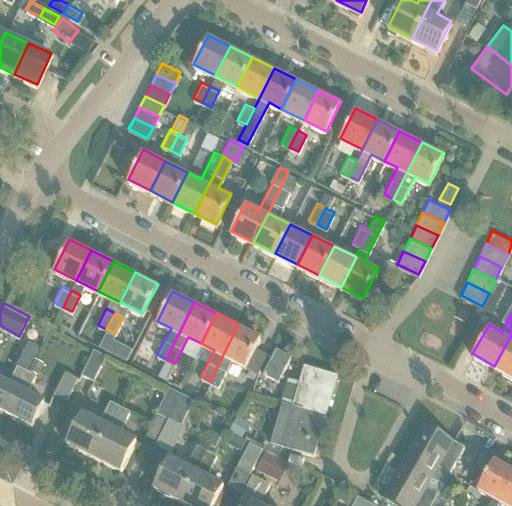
[(261,336),(238,324),(210,381),(218,385),(231,359),(245,366),(261,336)]
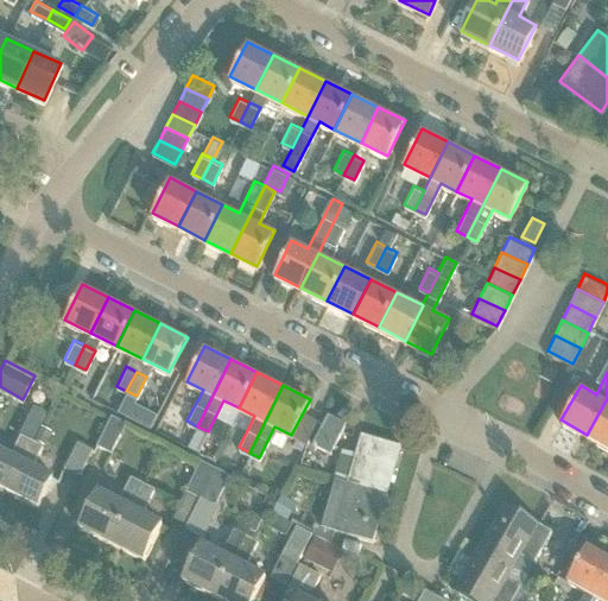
[(587,435),(607,445),(607,400),(606,400),(587,435)]
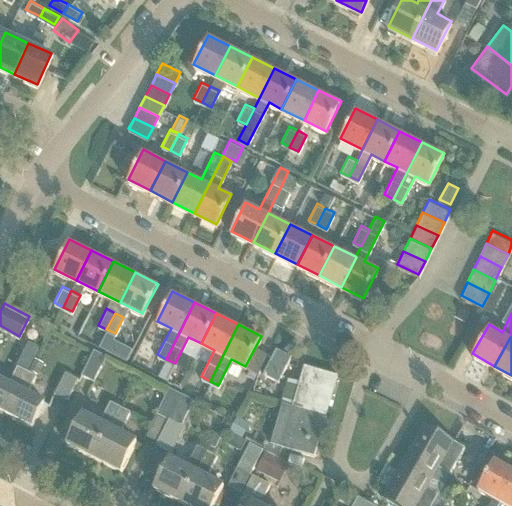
[(263,371),(278,378),(291,353),(276,345),(263,371)]
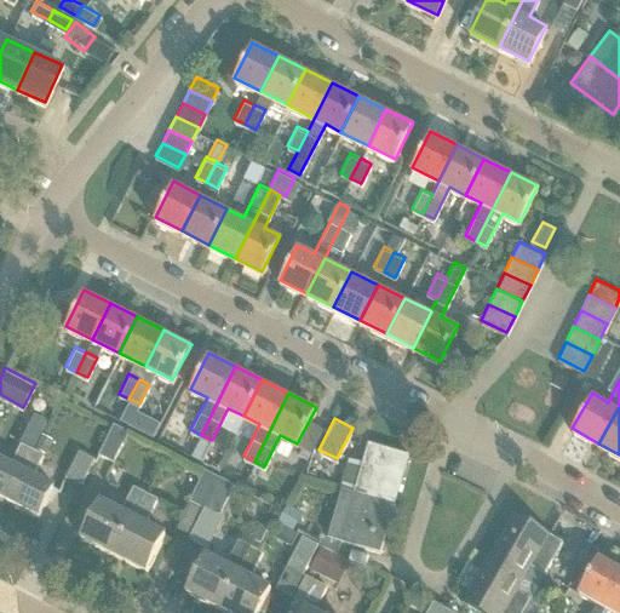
[(128,427),(114,419),(98,450),(114,457),(128,427)]
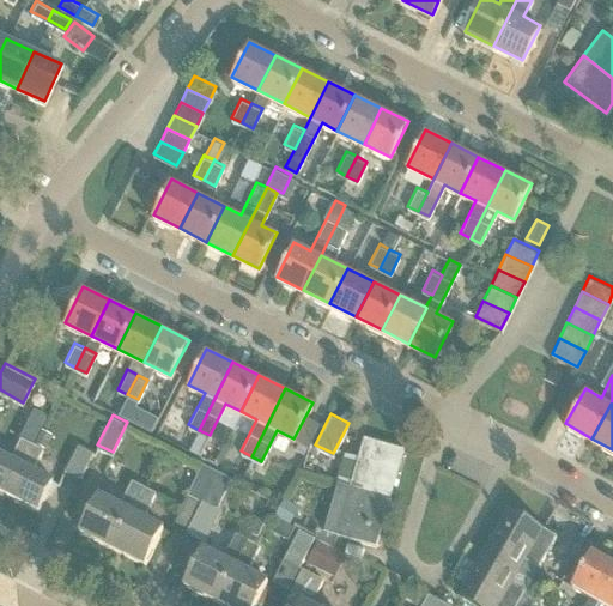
[(344,449),(337,478),(338,479),(350,483),(390,494),(404,446),(364,434),(358,453),(344,449)]
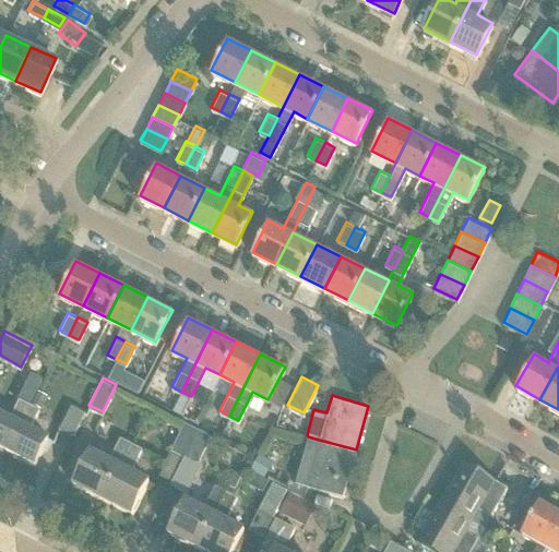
[(30,400),(19,396),(9,415),(0,410),(0,443),(6,447),(30,400)]
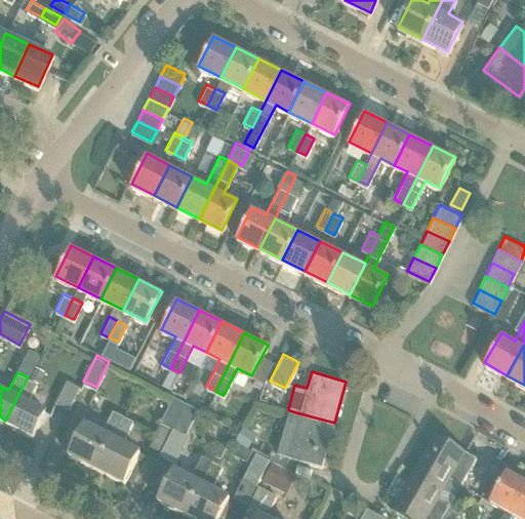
[(28,376),(5,421),(33,434),(45,409),(28,400),(37,382),(28,376)]
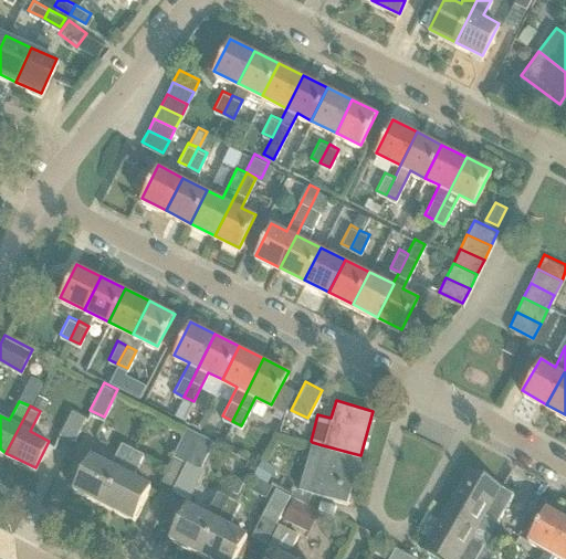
[(86,414),(72,407),(60,431),(74,438),(86,414)]
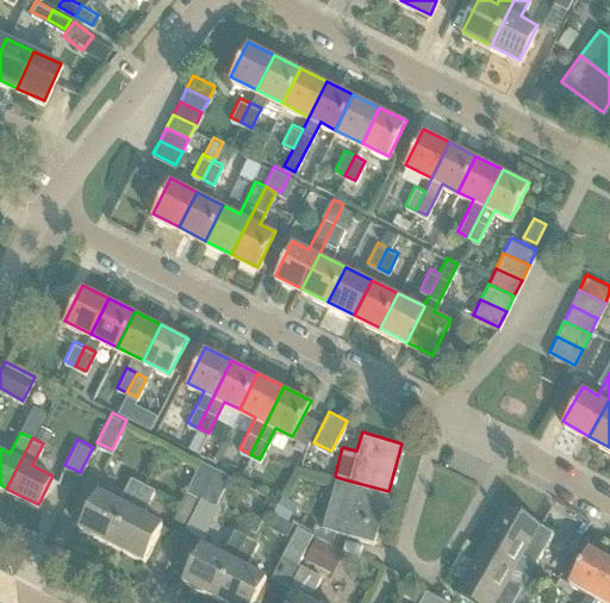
[(201,496),(216,465),(201,458),(186,489),(201,496)]
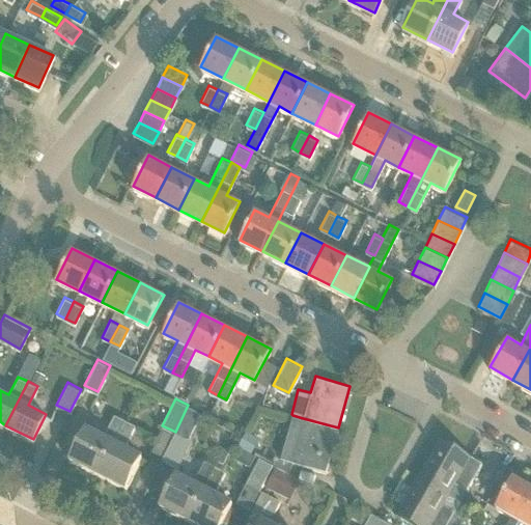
[(201,411),(188,405),(175,432),(188,438),(201,411)]
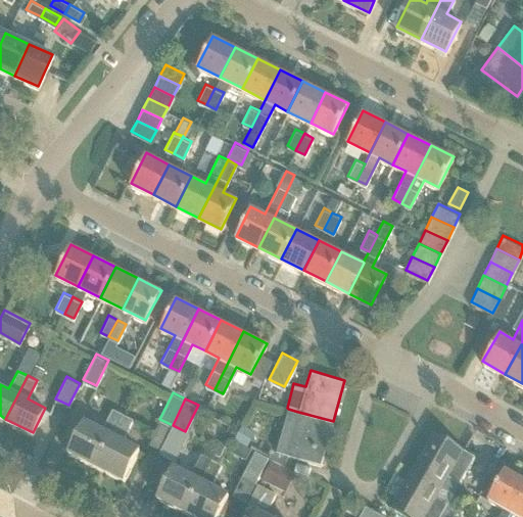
[(68,451),(95,465),(123,412),(112,407),(101,428),(84,419),(68,451)]
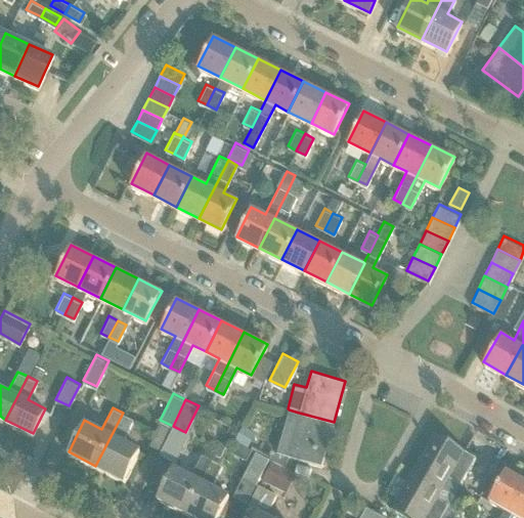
[(289,409),(277,450),(321,464),(334,422),(299,413),(289,409)]
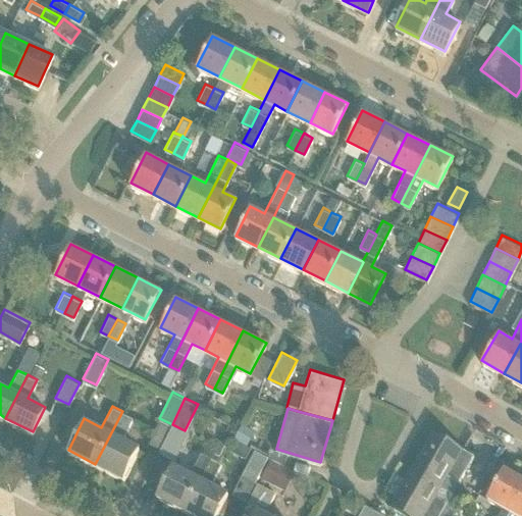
[(133,416),(122,411),(95,464),(123,478),(139,447),(122,437),(133,416)]
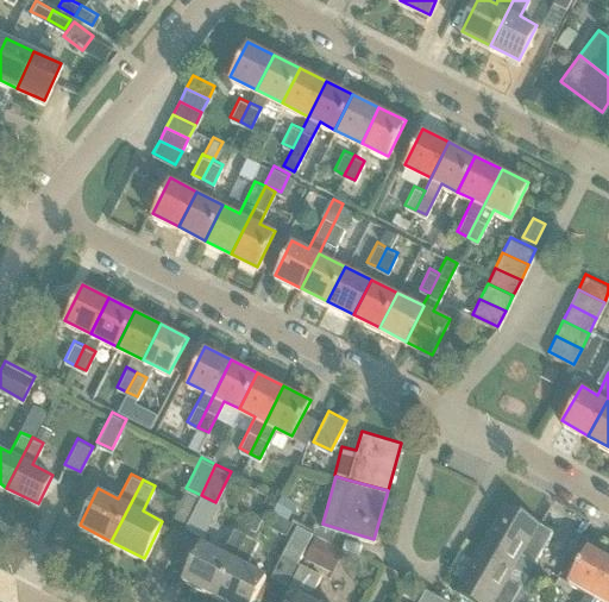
[(200,495),(184,525),(202,533),(217,503),(200,495)]
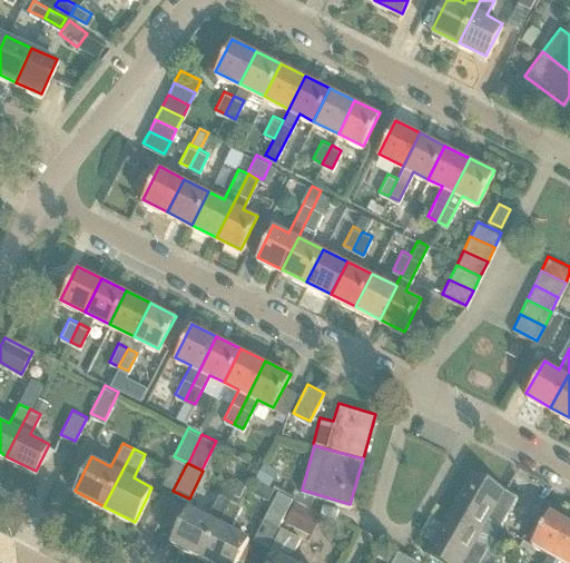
[(471,467),(448,509),(493,535),(517,494),(471,467)]
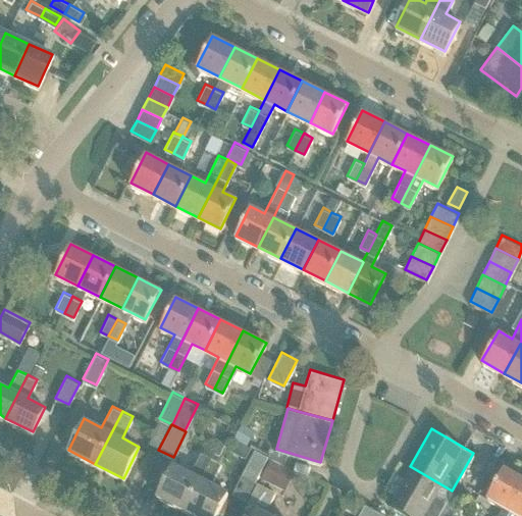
[(267,454),(255,448),(242,473),(255,480),(267,454)]
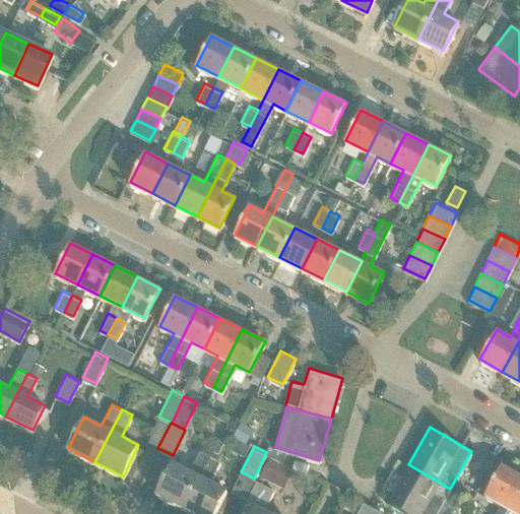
[(156,494),(184,507),(210,455),(200,449),(189,471),(173,462),(156,494)]
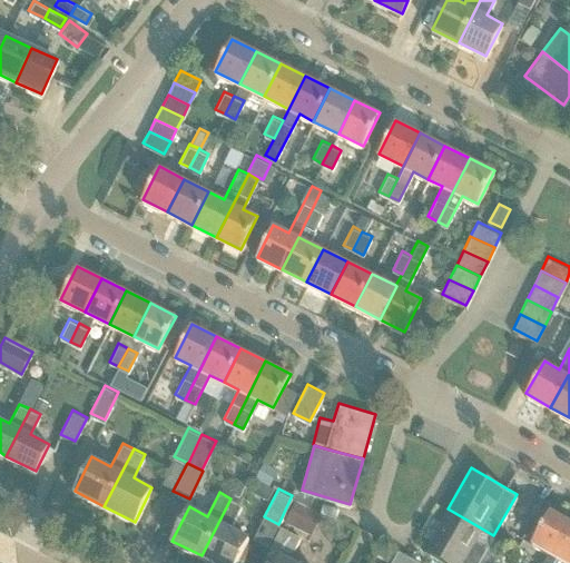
[(231,499),(202,555),(216,562),(235,562),(248,536),(229,527),(242,504),(231,499)]
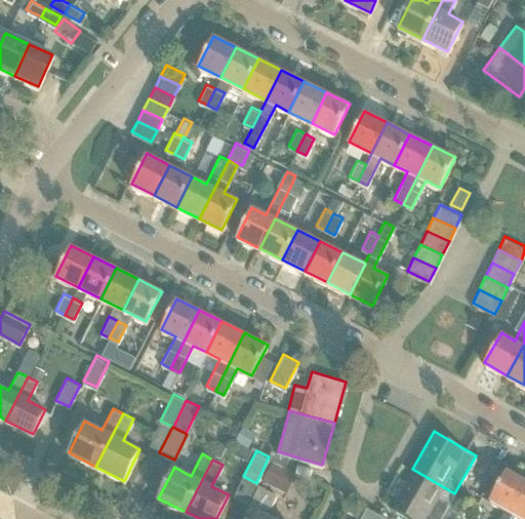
[(272,461),(263,478),(280,487),(289,469),(272,461)]
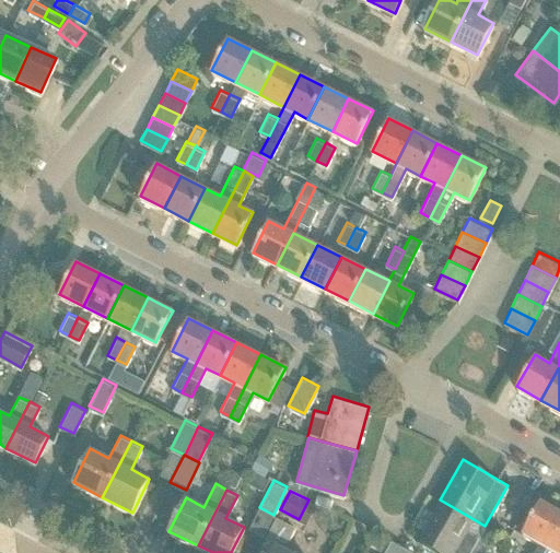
[(441,552),(469,552),(485,526),(440,499),(417,539),(441,552)]
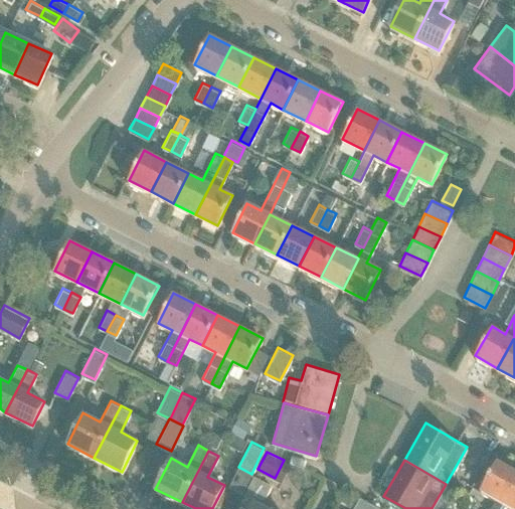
[(480,490),(502,503),(514,479),(514,470),(497,460),(480,490)]
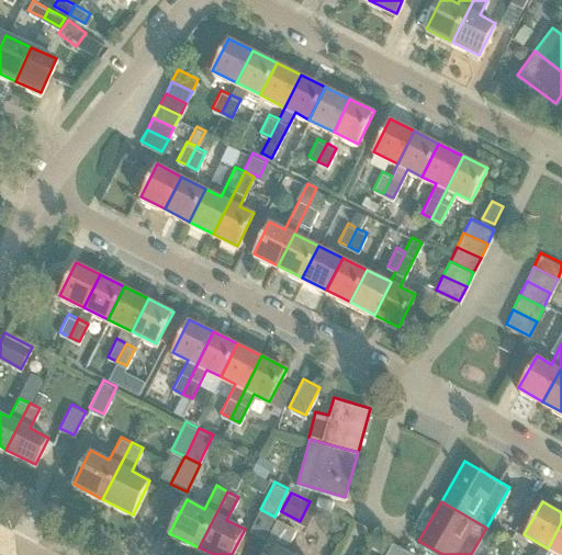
[(272,554),(296,554),(284,548),(296,527),(278,517),(262,546),(273,553),(272,554)]
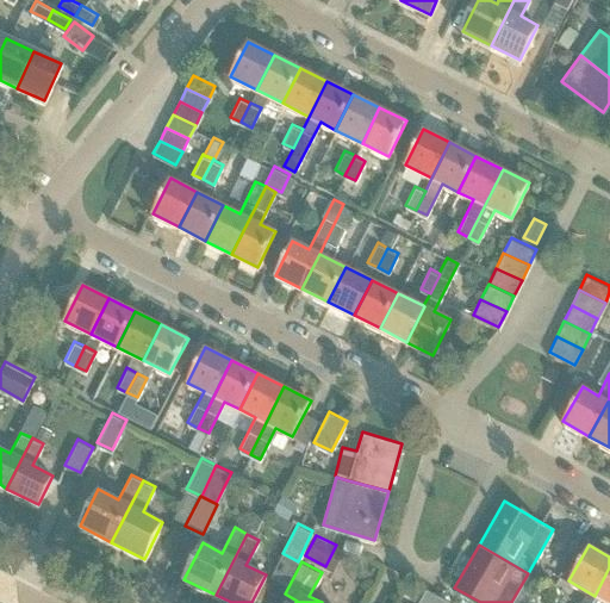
[(608,602),(609,602),(609,567),(595,596),(608,602)]
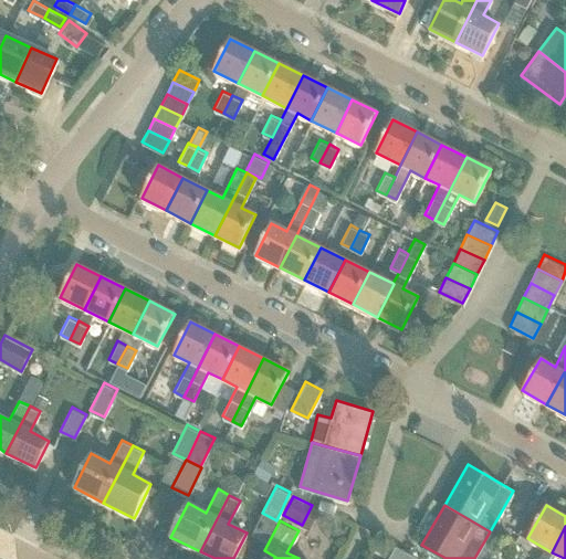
[(419,558),(420,558),(396,545),(387,558),(419,558)]
